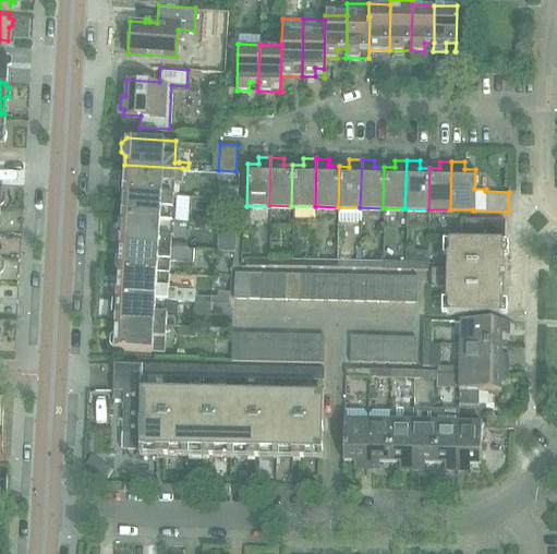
[(119,191),(123,191),(172,193),(172,180),(181,180),(182,168),(124,165),(124,172),(119,172),(119,191)]
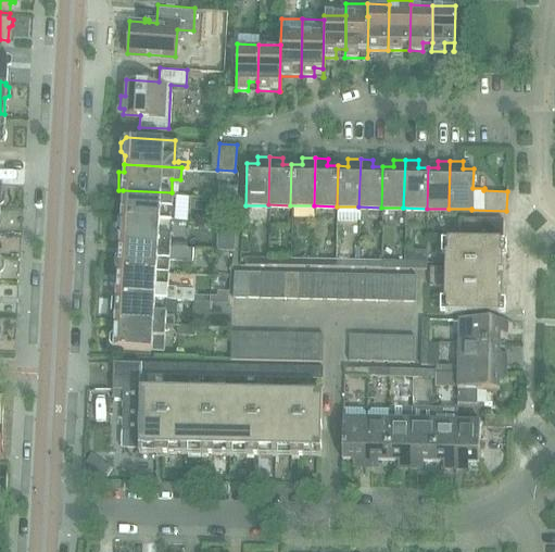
[(215,196),(222,196),(236,197),(236,190),(236,183),(216,182),(215,196)]
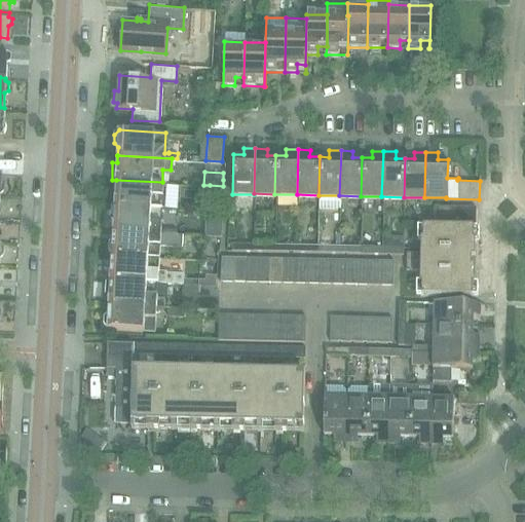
[(115,203),(114,204),(160,208),(162,182),(116,180),(115,203)]
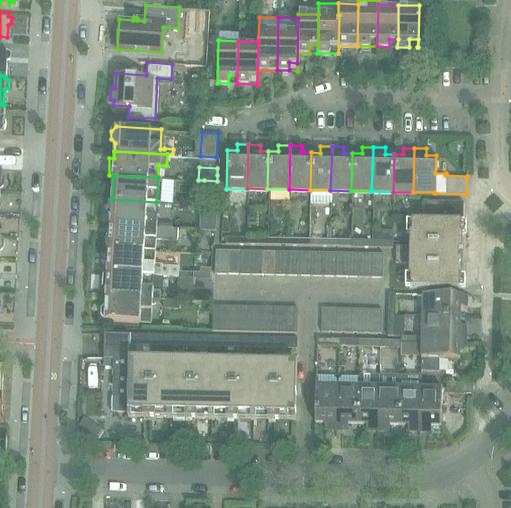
[(217,181),(204,180),(204,190),(217,191),(217,181)]
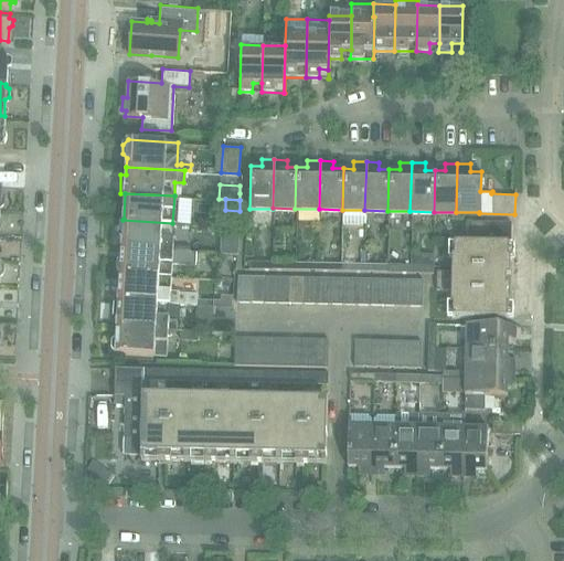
[(123,237),(121,246),(171,250),(172,223),(123,220),(118,223),(118,232),(123,237)]
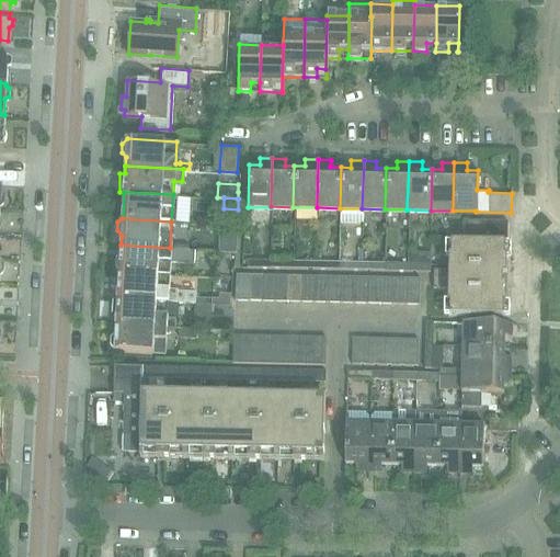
[(448,268),(433,268),(432,286),(447,286),(447,314),(505,315),(506,219),(464,218),(463,232),(463,240),(448,240),(448,268)]
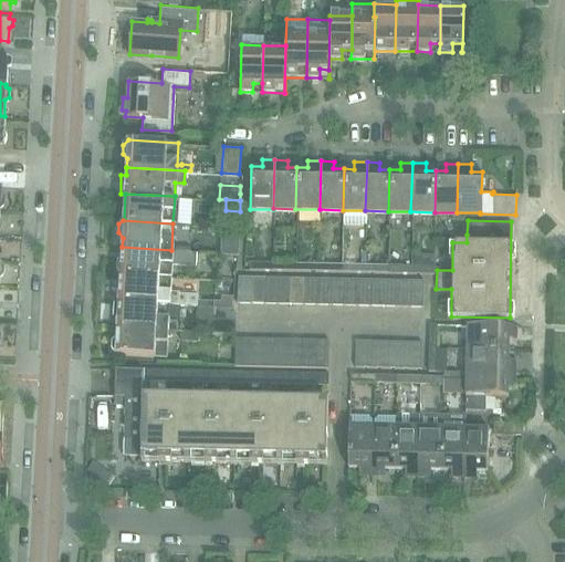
[(436,242),(433,256),(448,258),(451,245),(436,242)]
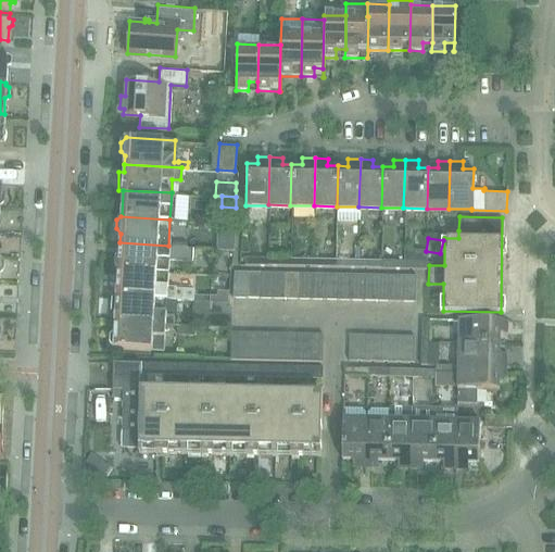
[(114,263),(120,268),(167,271),(167,259),(191,260),(192,247),(168,246),(120,242),(120,251),(114,254),(114,263)]
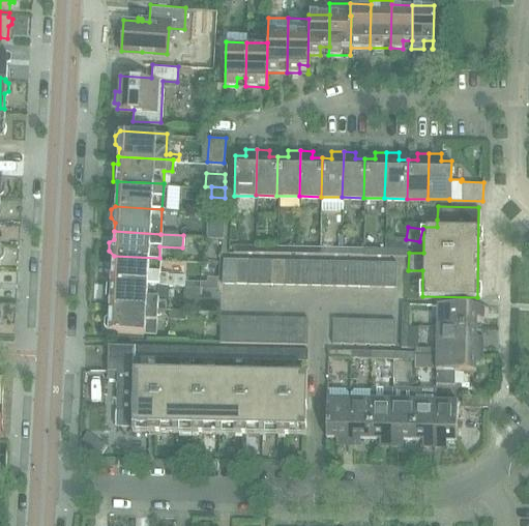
[(114,256),(111,280),(157,283),(184,284),(184,274),(158,272),(159,258),(114,256)]
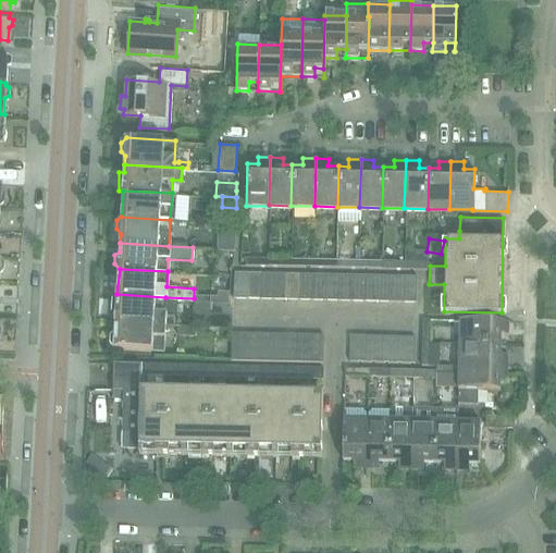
[(232,296),(246,296),(246,270),(234,270),(232,296)]
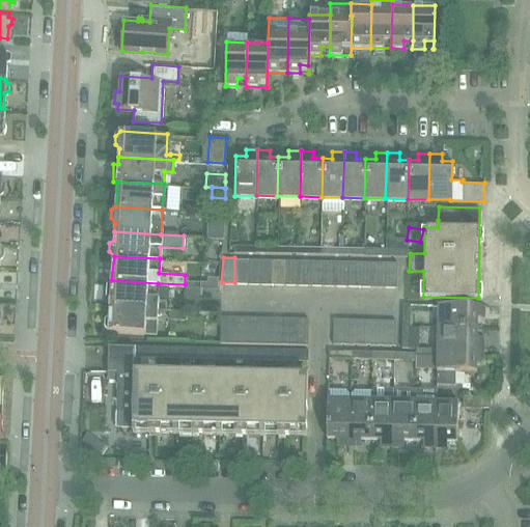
[(234,282),(247,282),(248,258),(234,257),(234,282)]
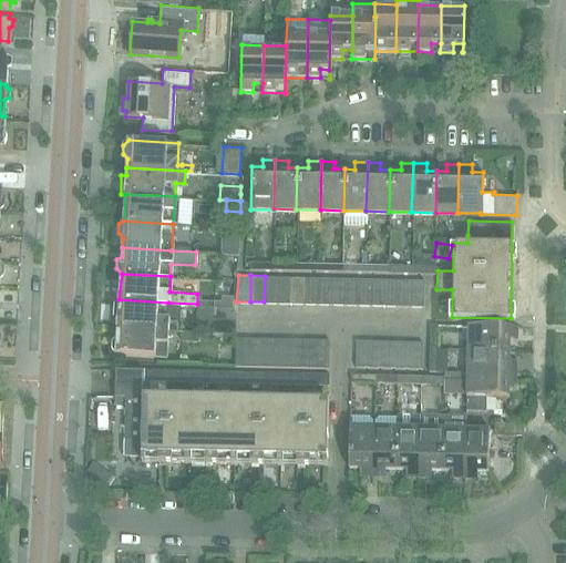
[(264,302),(278,303),(278,276),(265,276),(264,302)]
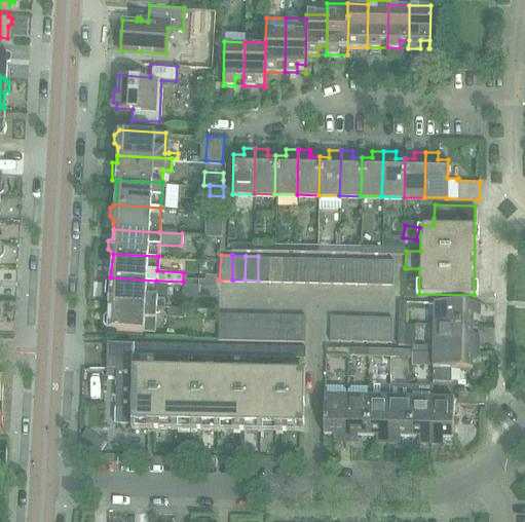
[(258,281),(269,281),(269,256),(258,256),(258,281)]
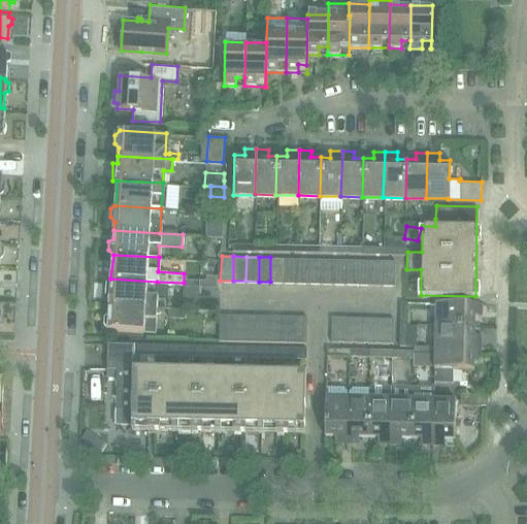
[(270,282),(283,282),(284,257),(270,257),(270,282)]
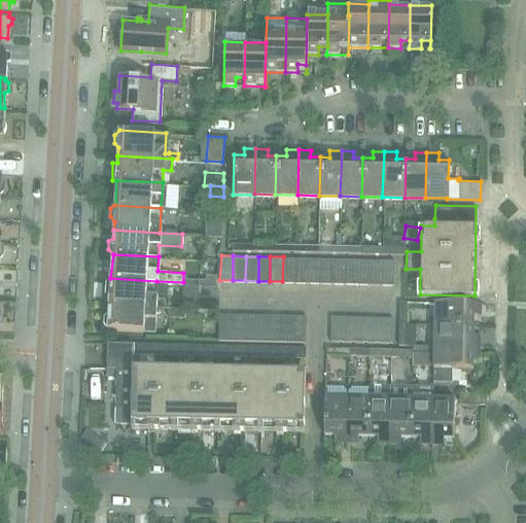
[(282,281),(294,282),(295,257),(283,256),(282,281)]
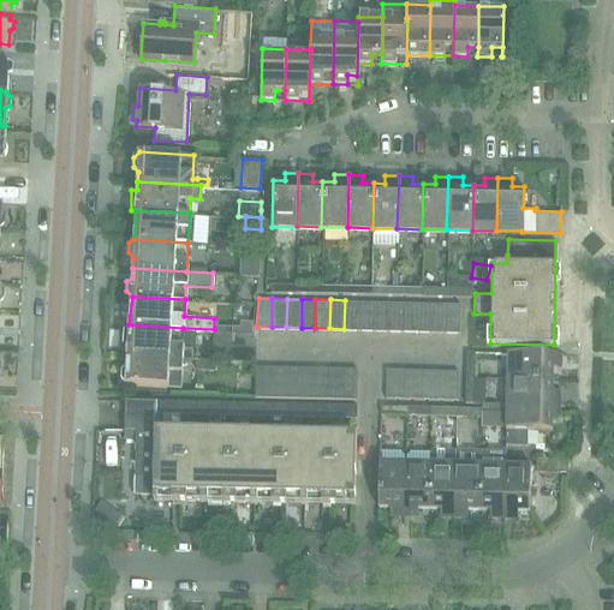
[(344,329),(358,329),(359,300),(345,300),(344,329)]
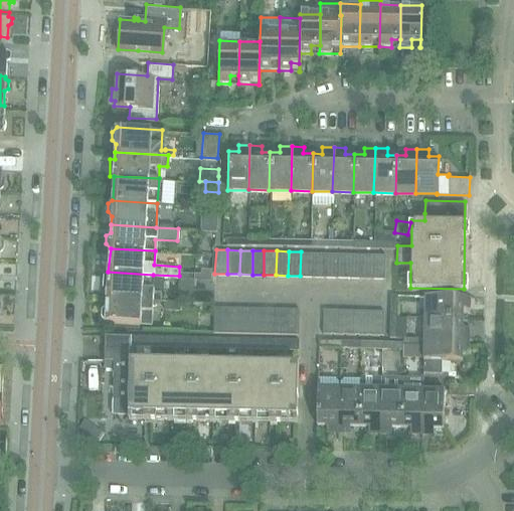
[(300,276),(312,276),(312,251),(301,251),(300,276)]
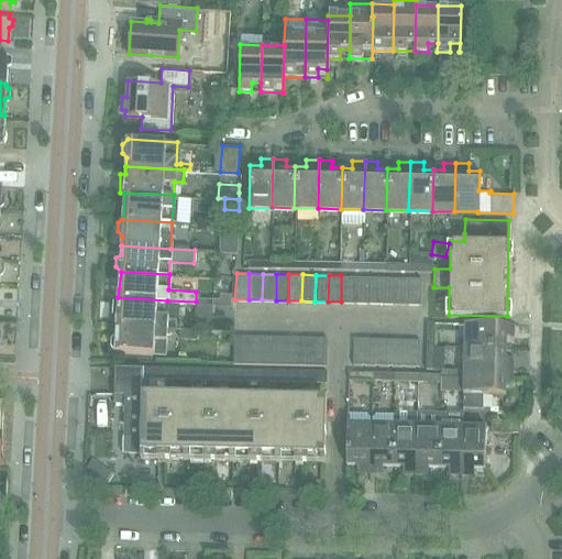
[(341,302),(354,302),(354,275),(341,275),(341,302)]
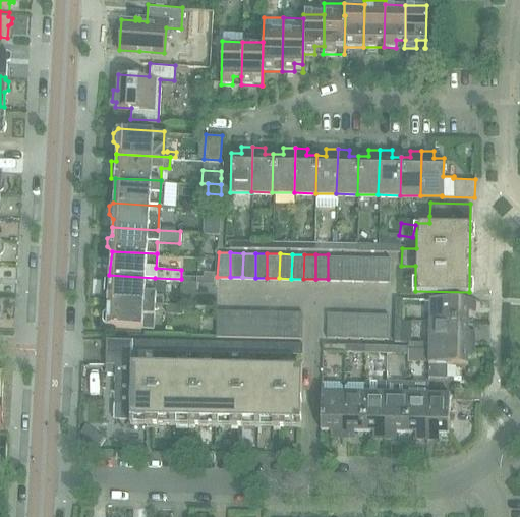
[(328,279),(340,280),(340,255),(328,254),(328,279)]
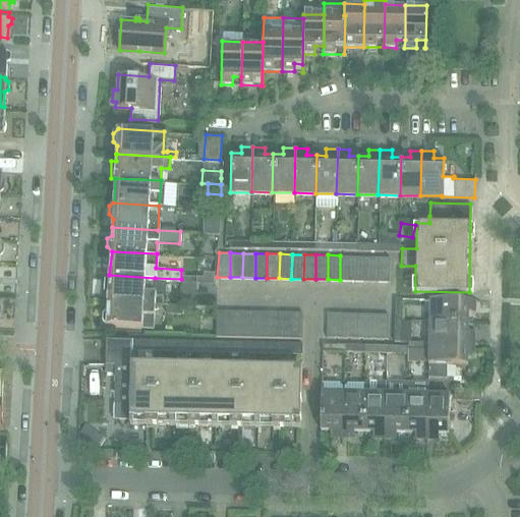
[(340,280),(352,280),(352,255),(340,255),(340,280)]
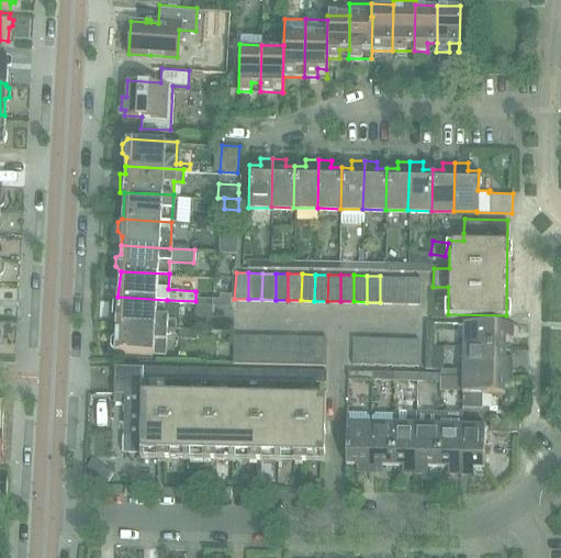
[(380,302),(393,302),(393,276),(380,276),(380,302)]
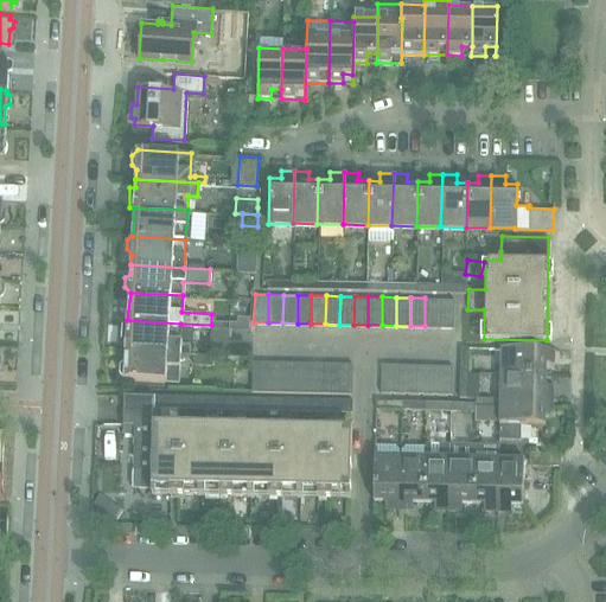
[(425,326),(439,326),(439,298),(425,298),(425,326)]
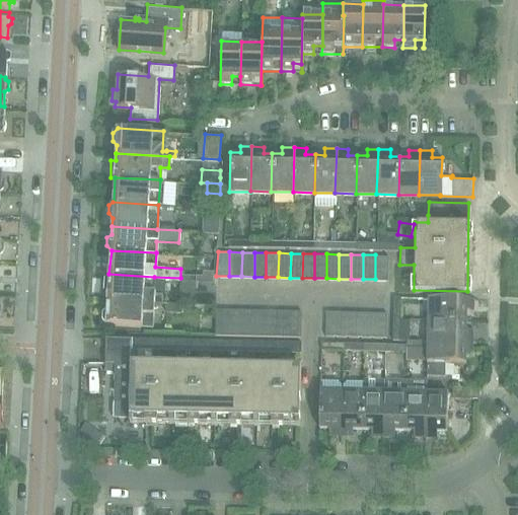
[(375,254),(375,279),(387,280),(387,255),(375,254)]
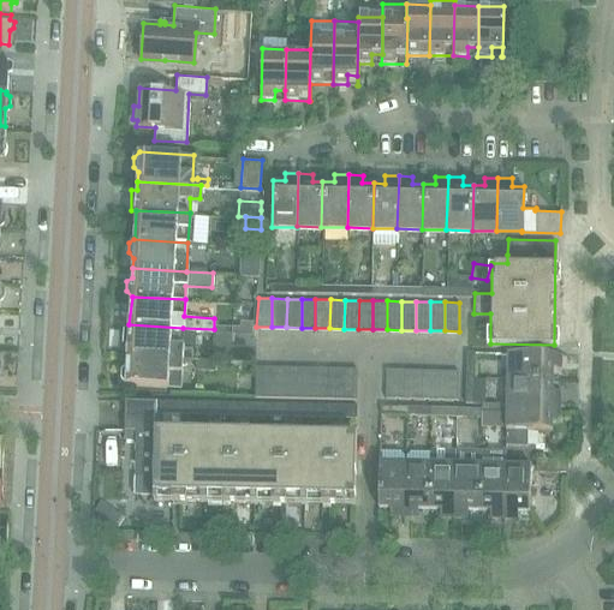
[(127,353),(182,357),(192,357),(192,347),(182,346),(183,328),(129,324),(124,324),(123,344),(129,345),(127,353)]
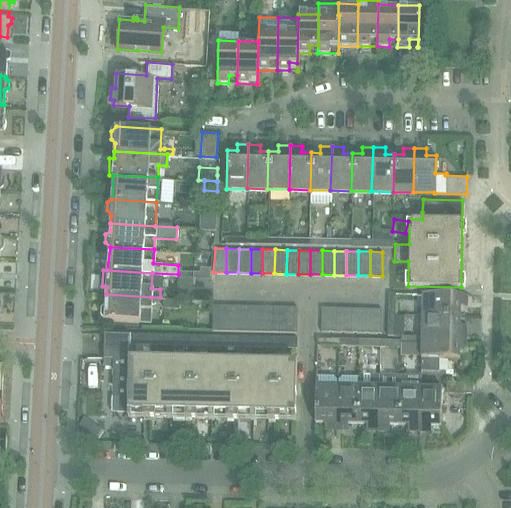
[(213,283),(210,277),(194,276),(193,286),(187,286),(186,299),(212,301),(213,283)]
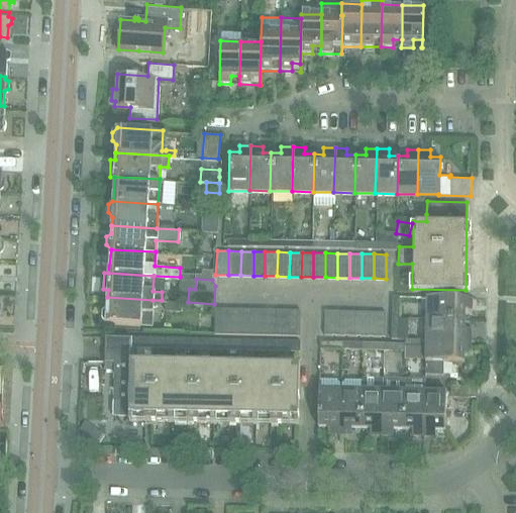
[(425,295),(425,316),(463,317),(463,308),(471,308),(471,296),(425,295)]
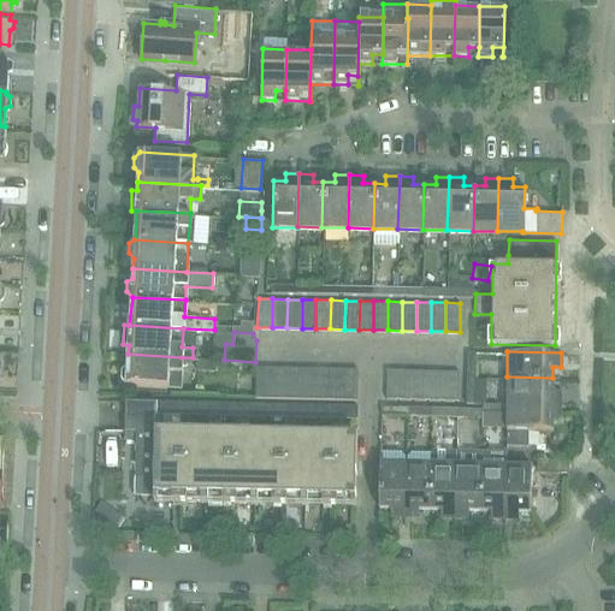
[(182,357),(128,354),(128,363),(122,368),(120,378),(126,384),(179,387),(182,357)]
